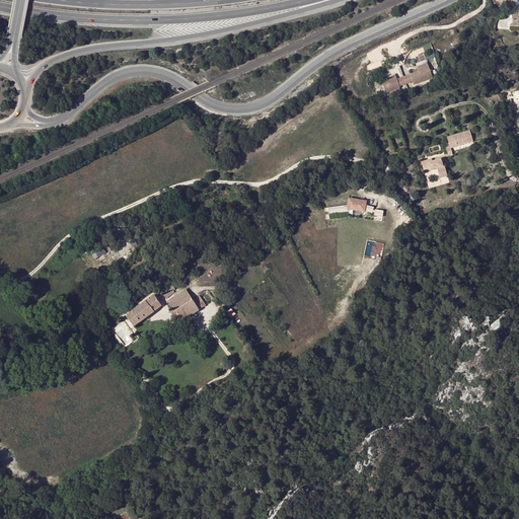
[(426,64),(416,68),(416,70),(417,72),(413,74),(409,75),(411,82),(412,85),(431,78),(426,64)]
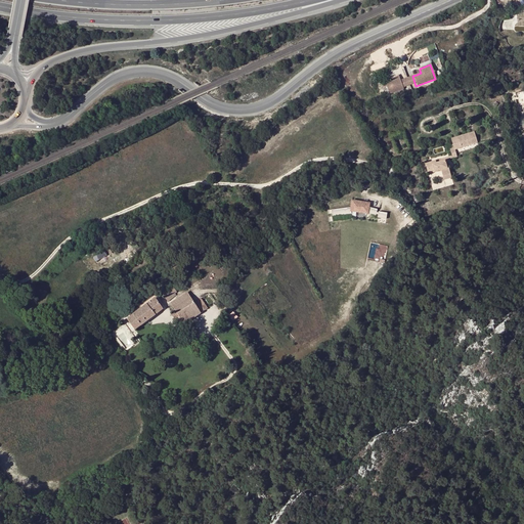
[(412,76),(405,79),(408,85),(415,83),(412,76)]
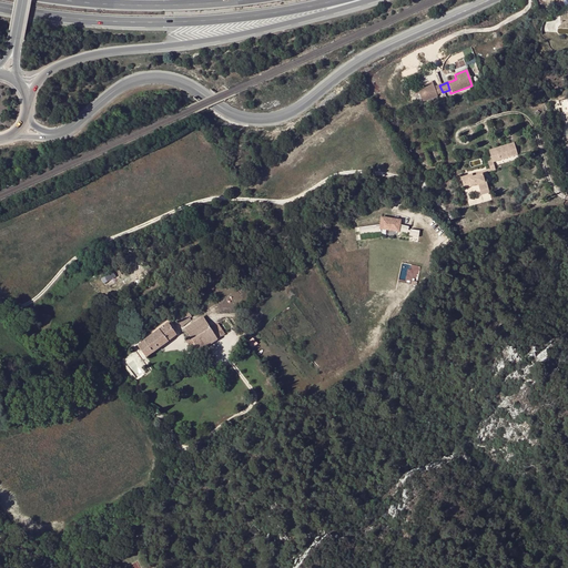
[(439,85),(433,88),(435,95),(443,92),(439,85)]
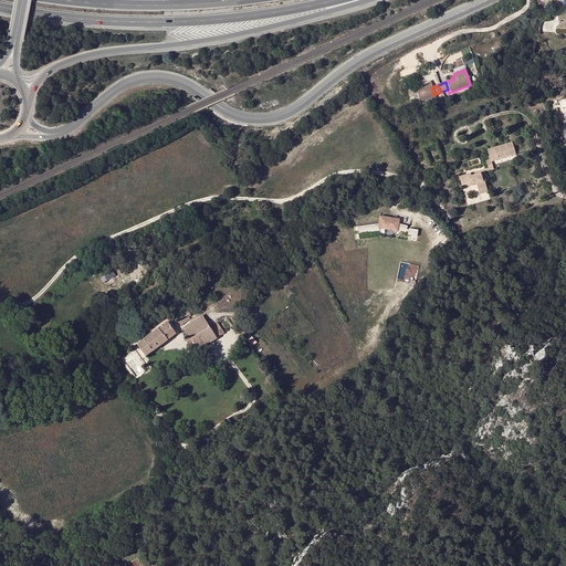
[(431,87),(423,90),(416,93),(420,104),(436,98),(433,95),(431,87)]
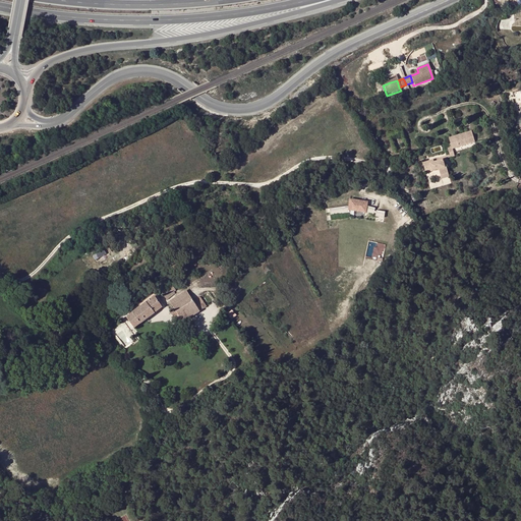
[(471,130),(449,137),(452,147),(452,149),(453,149),(474,142),(471,130)]
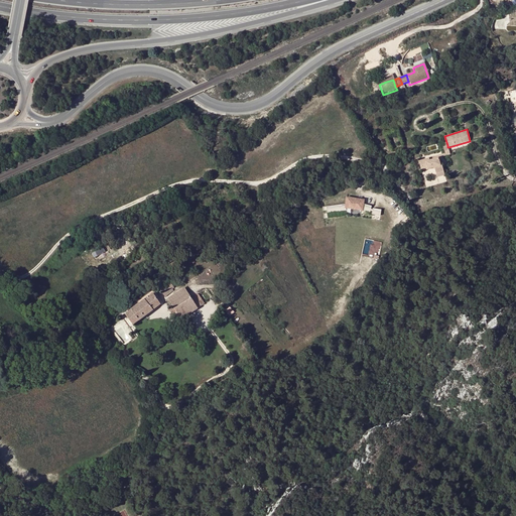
[(432,157),(432,159),(438,157),(438,158),(450,154),(448,147),(447,147),(447,145),(443,146),(445,153),(432,157)]
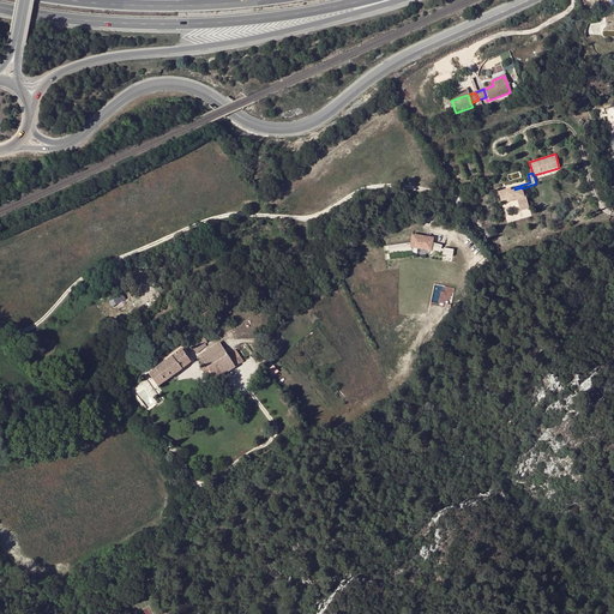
[(525,197),(524,197),(522,188),(522,187),(515,190),(511,191),(511,187),(498,191),(507,223),(531,216),(525,197)]
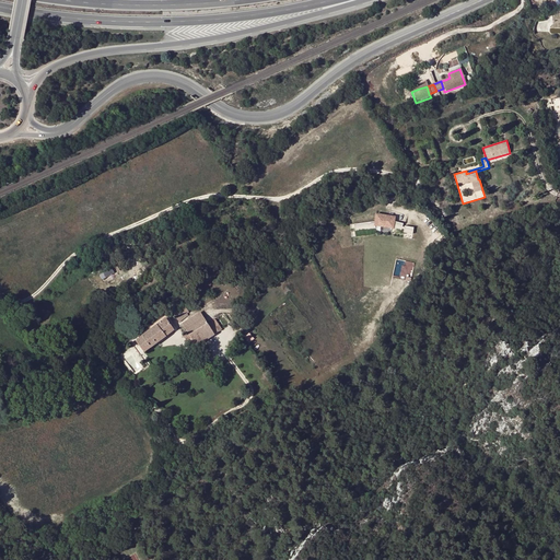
[(404,232),(412,233),(413,225),(405,224),(405,226),(403,226),(404,223),(394,221),(395,217),(376,213),(375,222),(356,225),(356,231),(375,228),(375,225),(403,230),(403,229),(404,229),(404,232)]
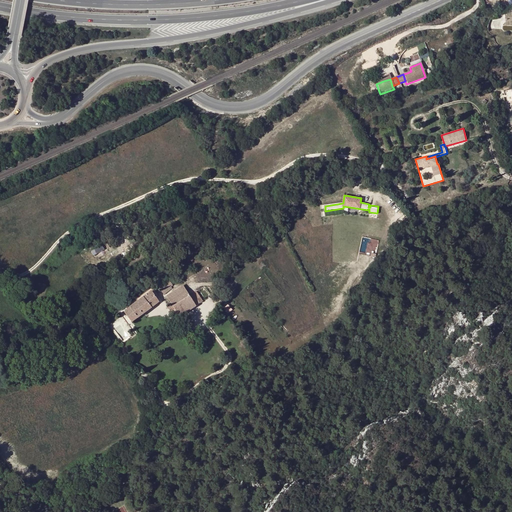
[(172,289),(170,287),(167,282),(159,288),(163,295),(172,289)]
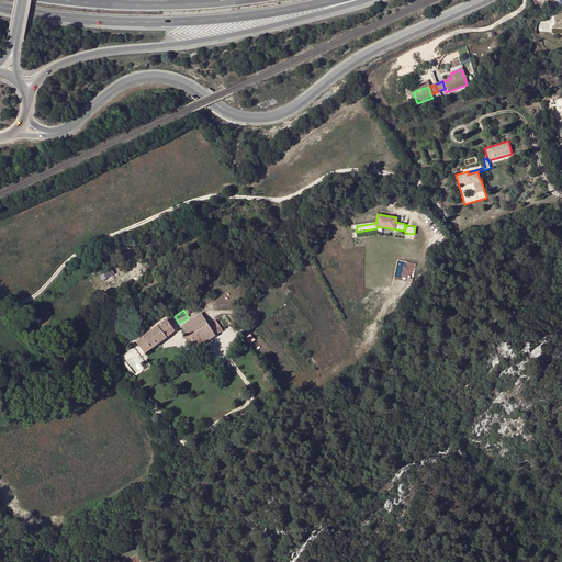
[(189,335),(184,337),(191,347),(194,344),(197,347),(223,330),(221,326),(223,325),(218,317),(208,323),(202,313),(183,325),(189,335)]
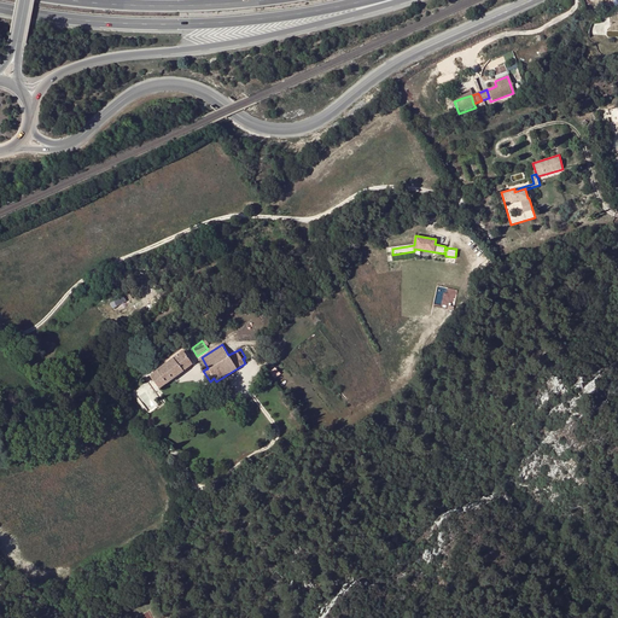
[(163,395),(158,389),(150,375),(182,351),(180,349),(141,377),(158,398),(163,395)]
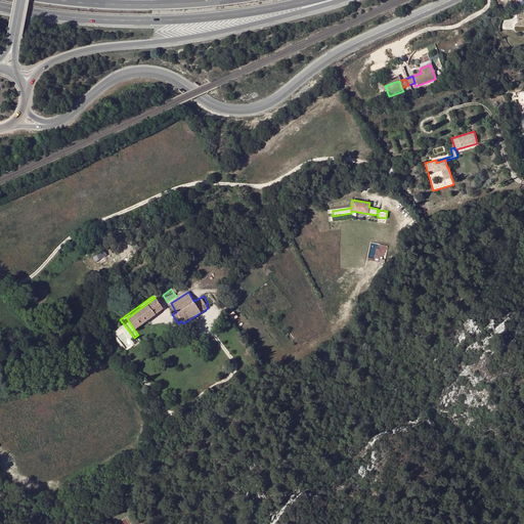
[(127,318),(134,330),(162,309),(155,298),(127,318)]
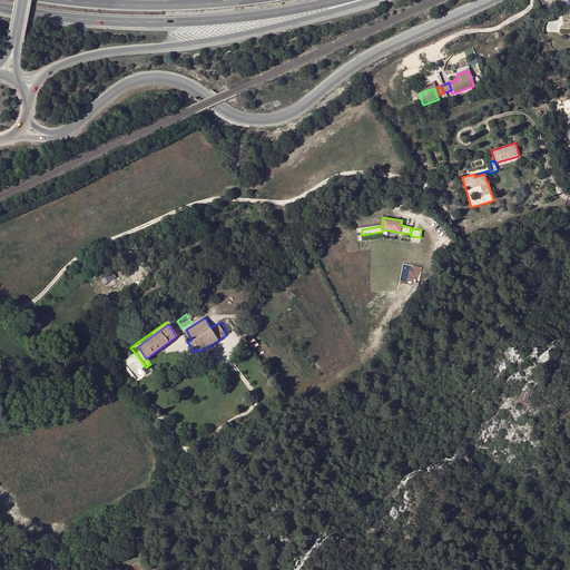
[(255,338),(251,343),(255,349),(259,344),(255,338)]
